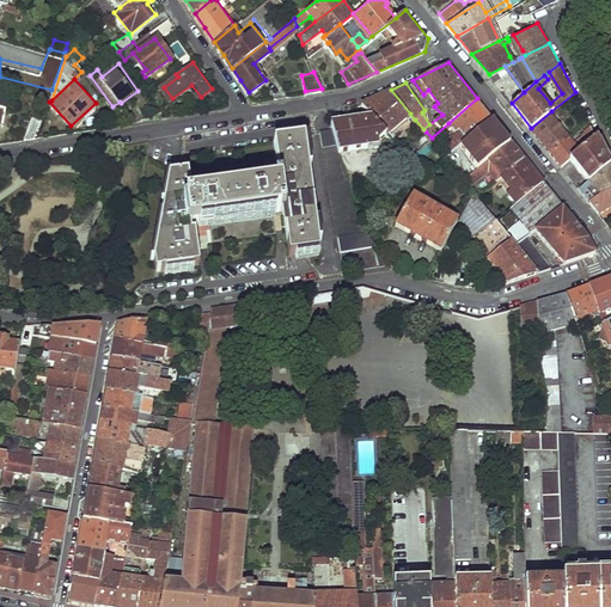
[(390,132),(392,135),(395,133),(391,129),(408,116),(410,114),(391,90),(362,102),(373,115),(390,132)]
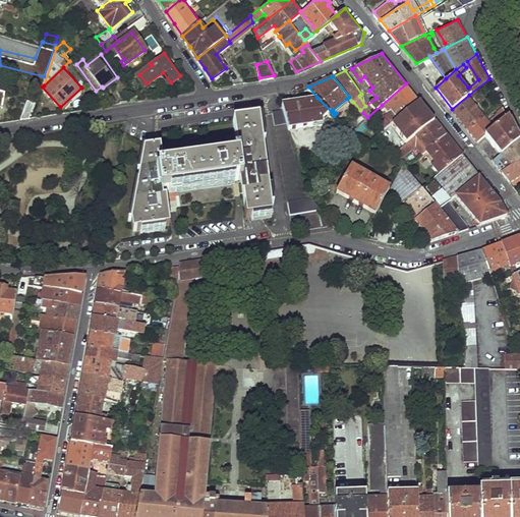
[(377,122),(382,129),(384,127),(391,121),(418,99),(406,83),(382,105),(388,111),(382,116),(377,122)]
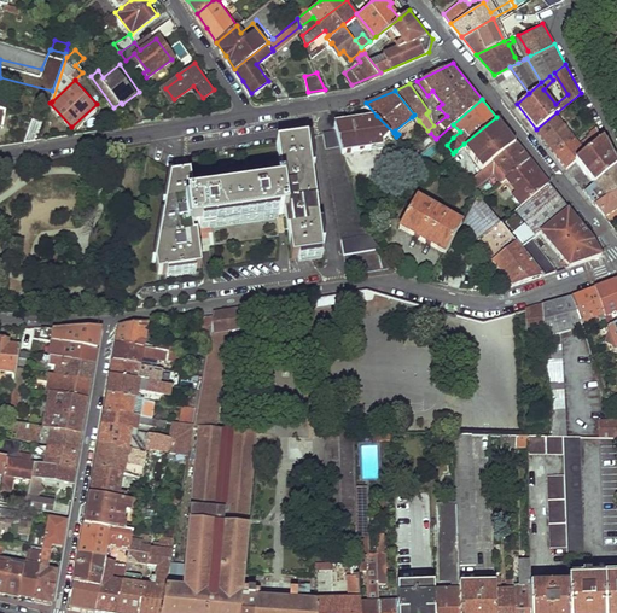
[(536,129),(556,152),(574,135),(557,112),(536,129)]
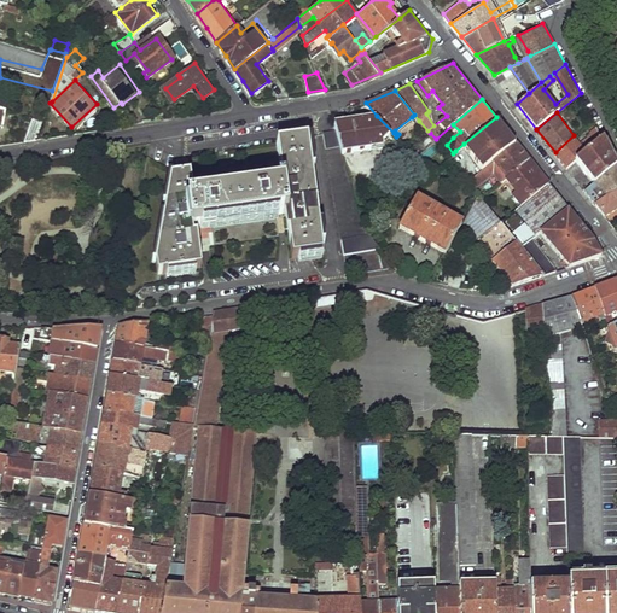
[(33,116),(25,138),(38,135),(44,117),(33,116)]
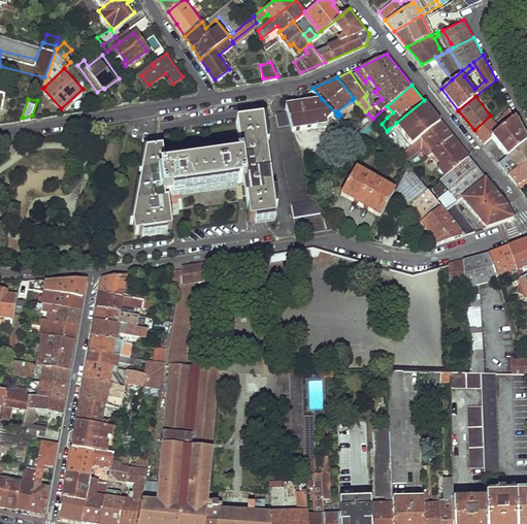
[(287,108),(293,129),(329,123),(329,120),(336,113),(322,99),(286,104),(287,108)]
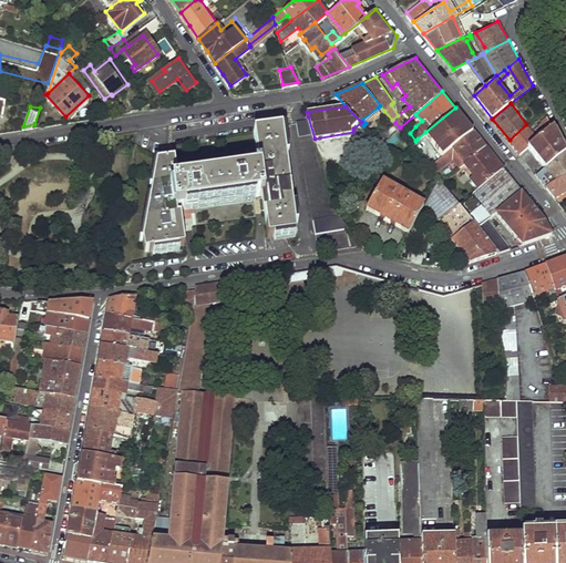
[(455,108),(425,132),(442,153),(444,153),(449,149),(472,130),(455,108)]
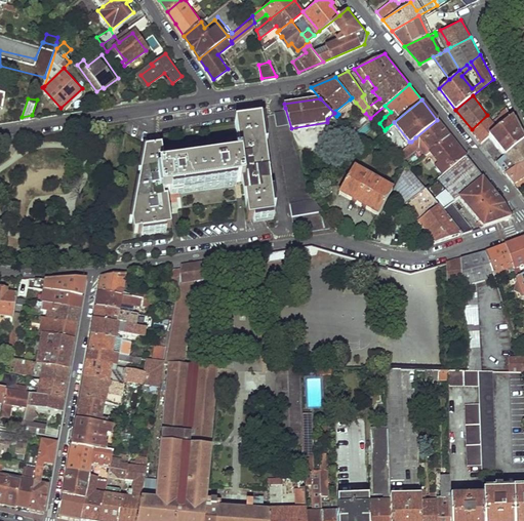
[(362,125),(364,128),(374,120),(376,121),(383,115),(385,117),(391,112),(385,106),(370,118),(362,125)]
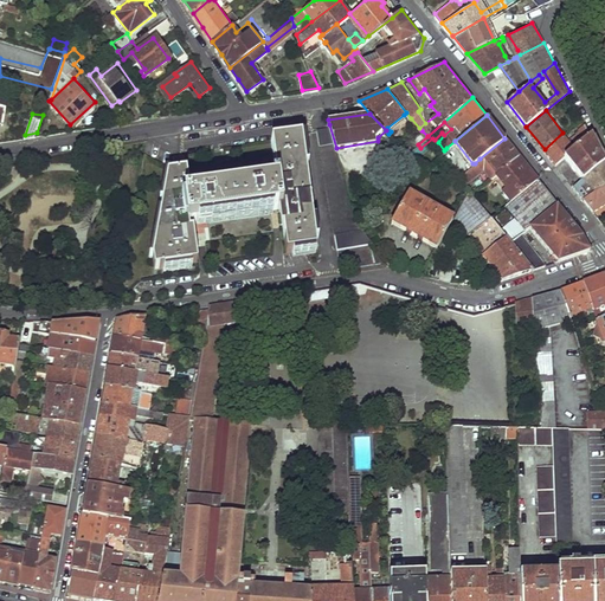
[(545,149),(555,161),(565,154),(591,133),(585,123),(579,128),(580,130),(568,140),(562,133),(545,149)]
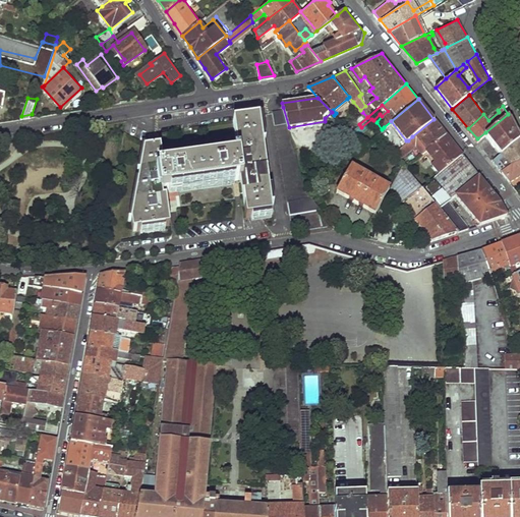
[(273,109),(291,212),(320,207),(308,189),(305,186),(289,127),(283,107),(273,109)]
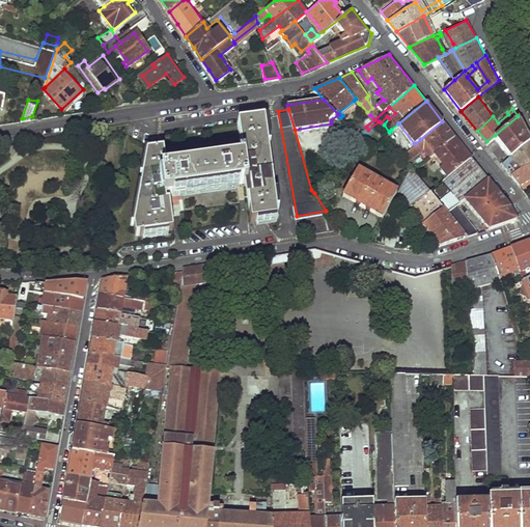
[(361,122),(365,127),(366,127),(374,119),(369,114),(361,122)]
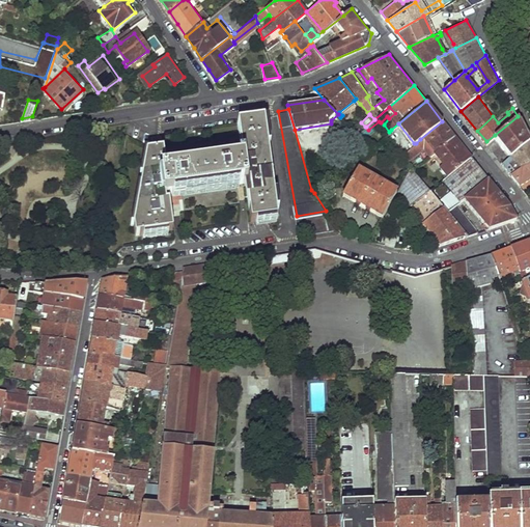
[(135,222),(136,232),(173,227),(169,199),(166,200),(165,193),(173,191),(173,185),(188,184),(189,189),(223,185),(222,178),(246,175),(247,181),(251,181),(253,205),(249,206),(251,218),(277,215),(265,115),(239,119),(241,131),(245,131),(247,155),(243,156),(243,154),(239,155),(239,157),(167,166),(164,146),(148,148),(135,222)]
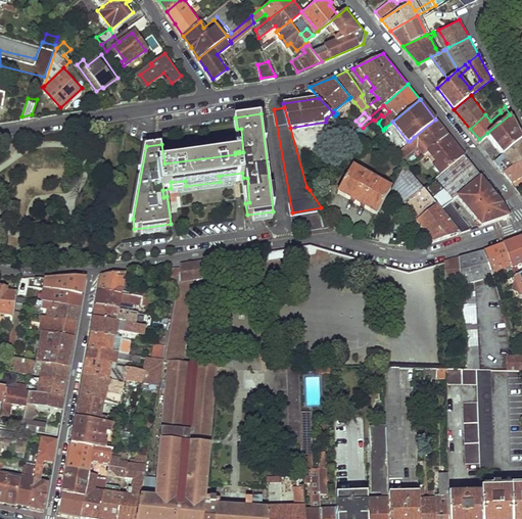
[(487,133),(504,152),(521,139),(521,136),(510,114),(487,133)]
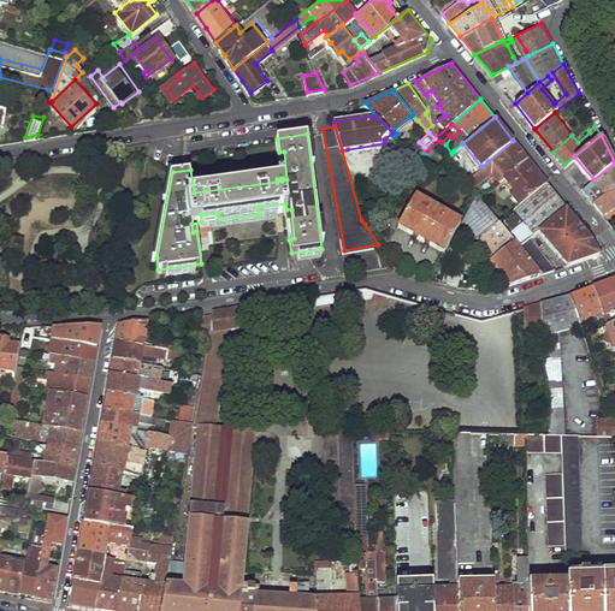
[(527,158),(513,141),(488,161),(501,178),(504,176),(527,158)]
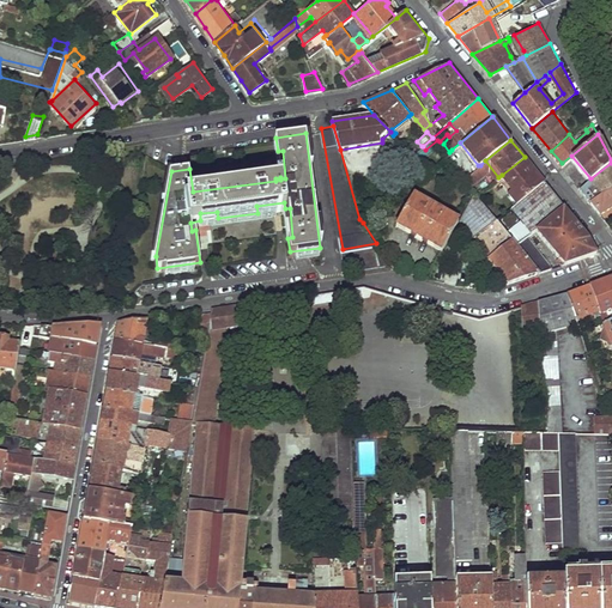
[(177,166),(189,165),(187,154),(176,156),(177,166)]
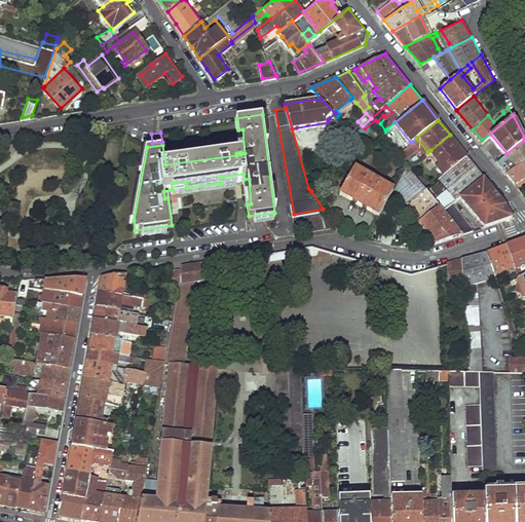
[(436,163),(445,173),(466,155),(450,135),(430,150),(440,160),(436,163)]
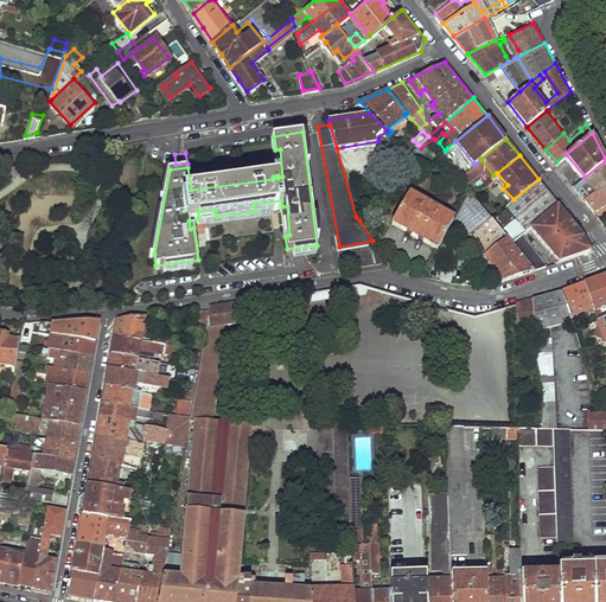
[(586,198),(603,187),(595,177),(605,167),(605,161),(585,177),(575,185),(586,198)]
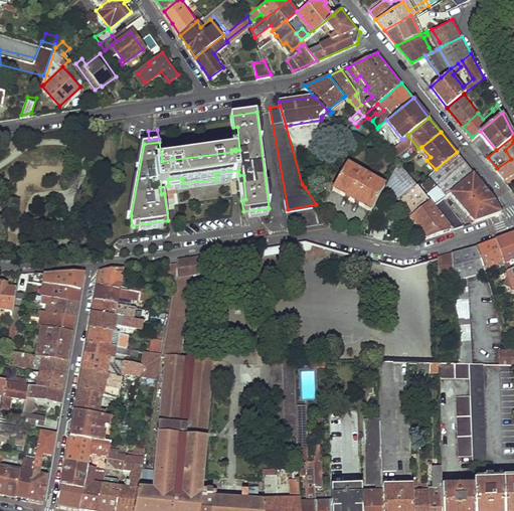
[(390,149),(395,156),(408,145),(403,139),(401,139),(390,149)]
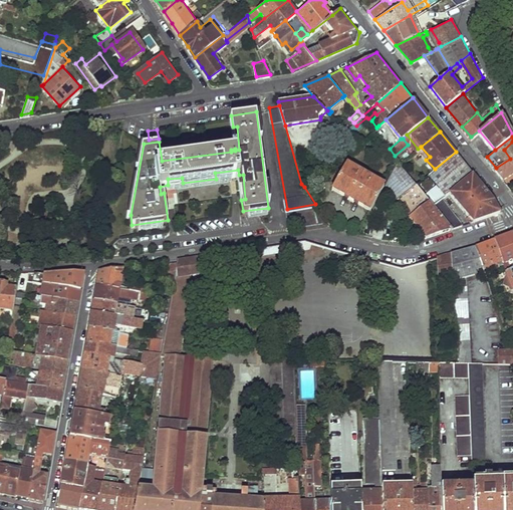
[(417,182),(397,200),(416,222),(419,220),(425,228),(422,230),(427,235),(453,227),(434,205),(441,199),(451,191),(473,173),(456,152),(435,169),(417,182)]
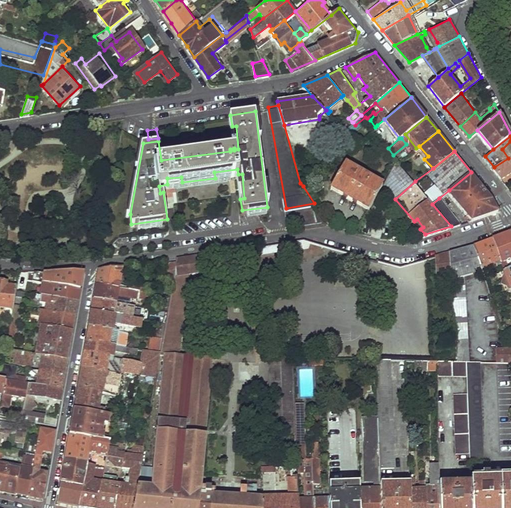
[(510,156),(508,158),(494,167),(502,177),(510,171),(510,156)]
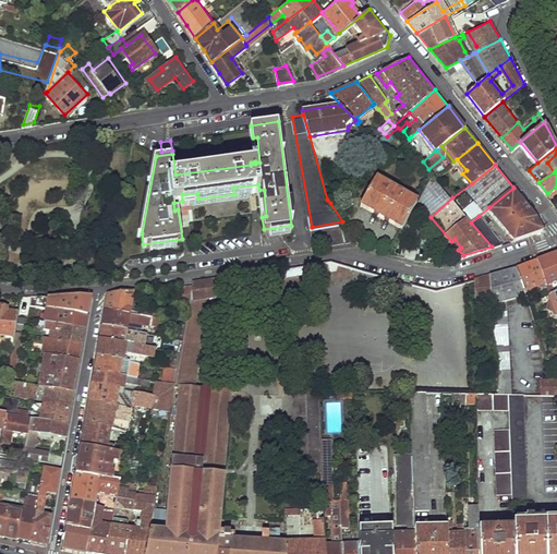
[(418,201),(431,217),(452,197),(435,177),(433,175),(431,179),(418,201)]
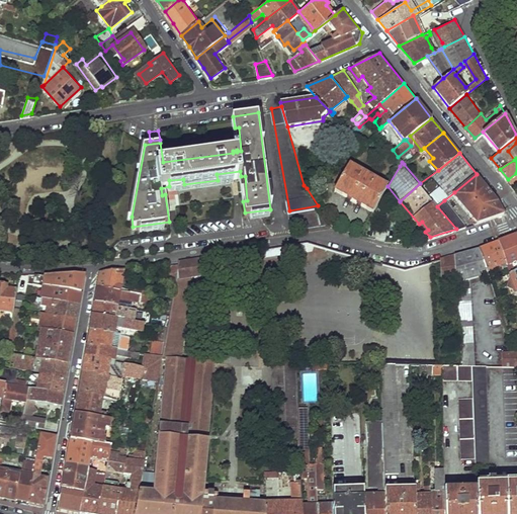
[(347,163),(334,186),(373,209),(388,186),(347,163)]
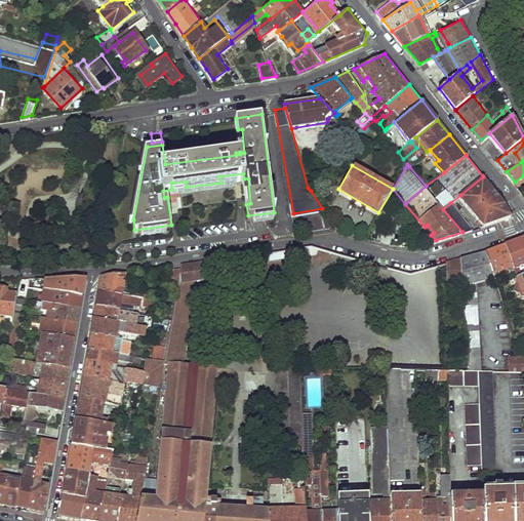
[(481,222),(483,225),(512,214),(505,203),(483,176),(460,195),(481,222)]
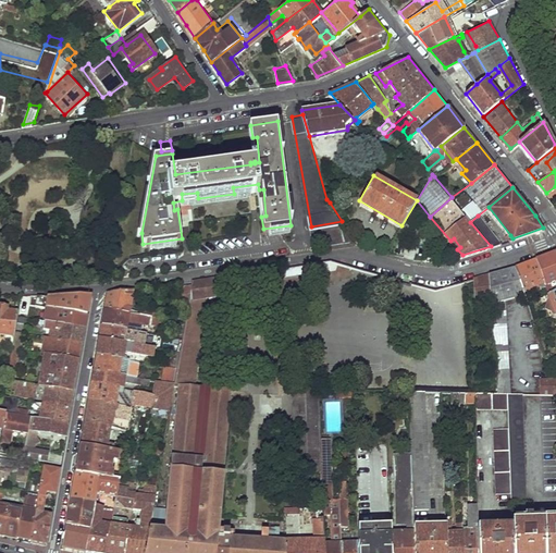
[(491,246),(499,243),(478,216),(470,222),(491,246)]
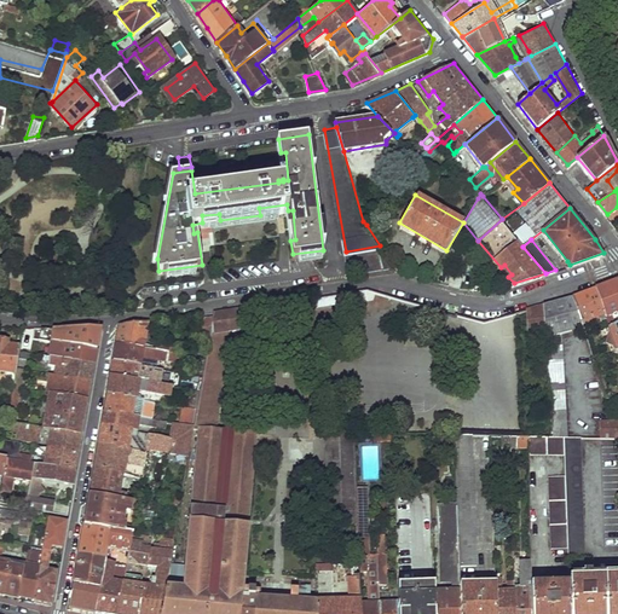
[(606,308),(608,312),(612,311),(617,308),(617,276),(596,284),(606,308)]
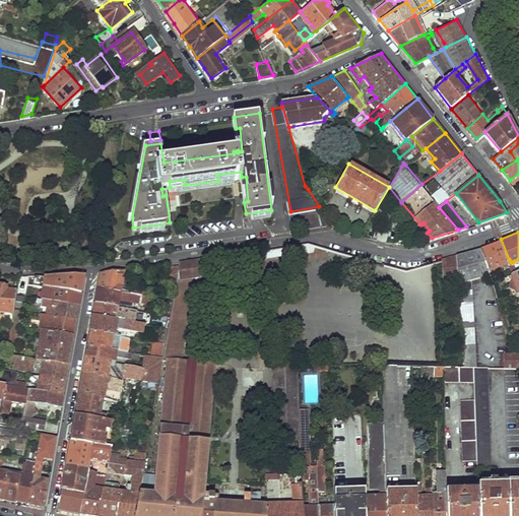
[(481,246),(492,266),(509,259),(501,239),(481,246)]
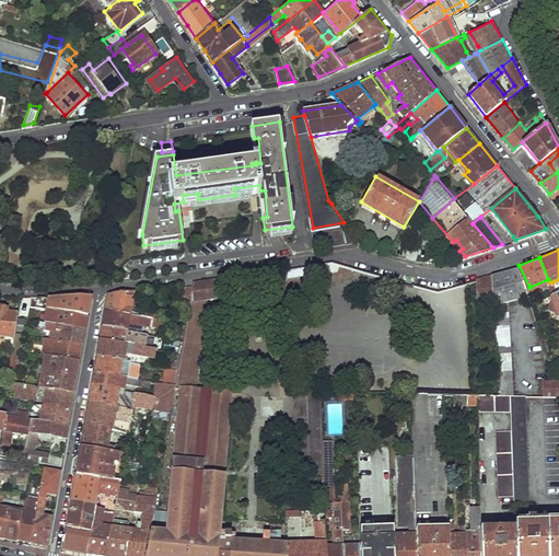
[(282,266),(283,277),(310,274),(310,271),(330,269),(329,258),(282,266)]
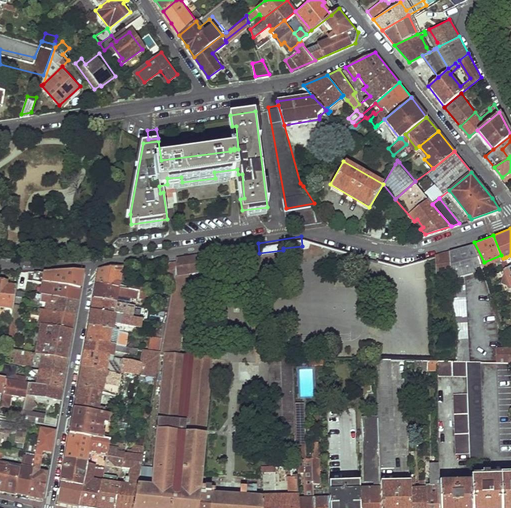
[(474,242),(451,249),(452,270),(457,357),(468,358),(471,358),(466,272),(475,270),(473,265),(484,262),(474,242)]
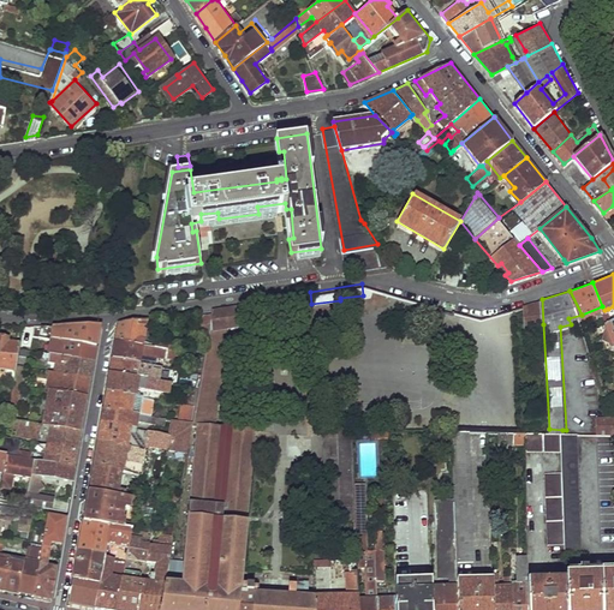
[(543,324),(542,299),(526,303),(526,326),(543,324)]
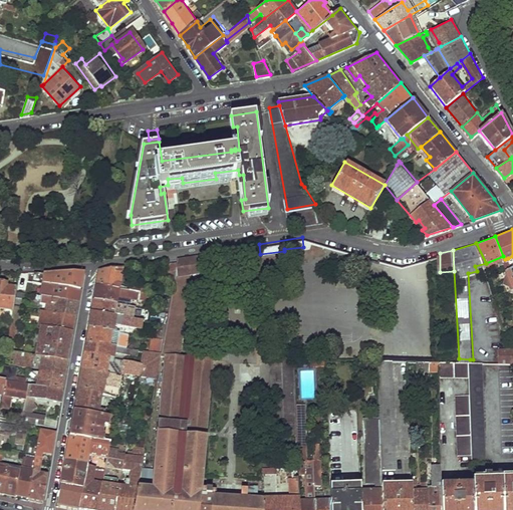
[(177,260),(175,274),(193,271),(207,269),(204,252),(178,256),(177,260)]
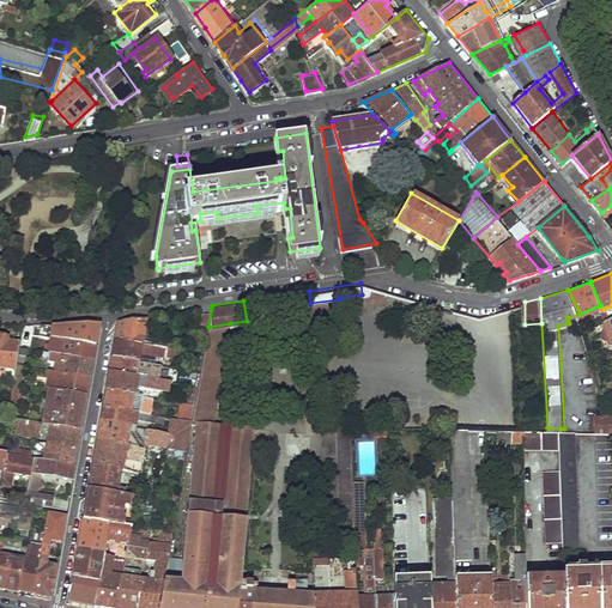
[(200,311),(198,330),(208,329),(208,327),(211,310),(200,311)]
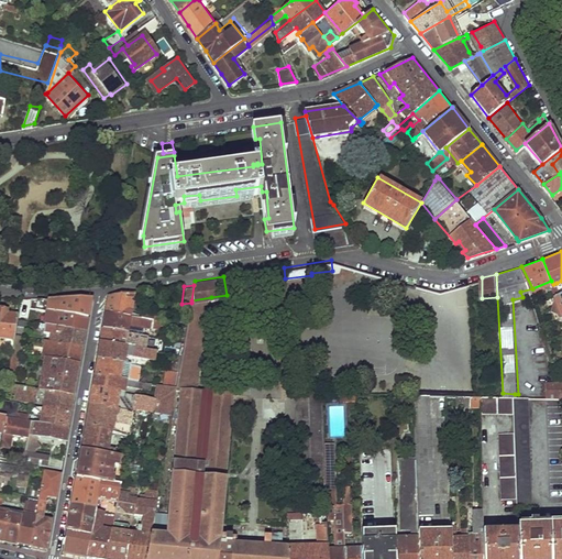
[(107,308),(132,313),(135,289),(123,291),(110,292),(107,308)]
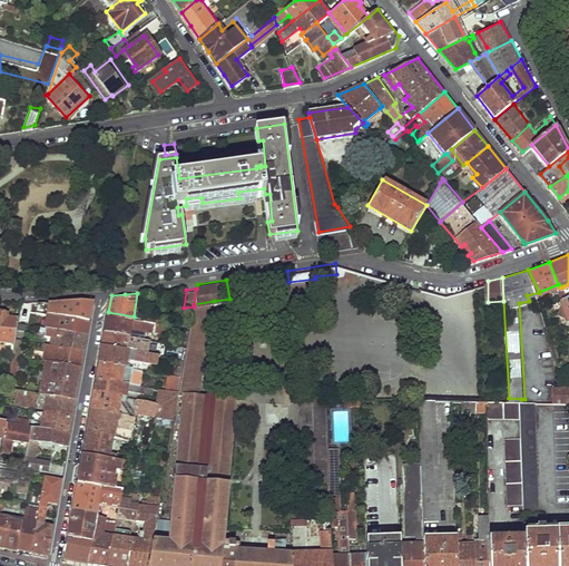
[(38,299),(37,309),(48,311),(66,314),(68,299),(54,299),(38,299)]
